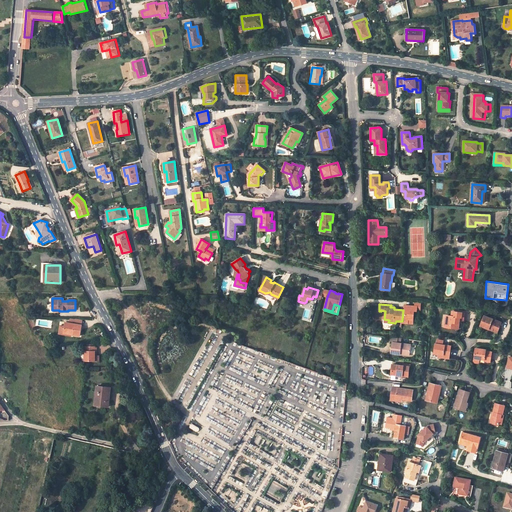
[(416,311),(417,307),(414,307),(405,306),(405,310),(403,310),(402,321),(402,322),(413,323),(414,311),(416,311)]
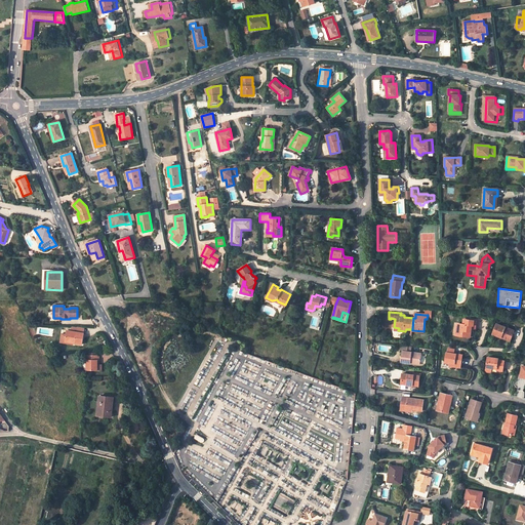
[(462,325),(456,325),(455,332),(459,333),(459,337),(469,338),(470,332),(469,331),(469,329),(471,329),(475,330),(476,321),(466,320),(465,326),(462,325)]
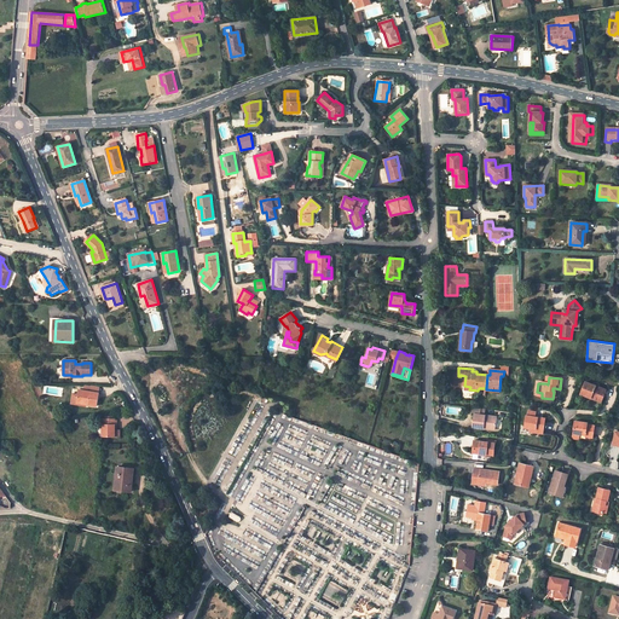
[(606,389),(585,381),(580,393),(595,399),(597,395),(602,398),(606,389)]
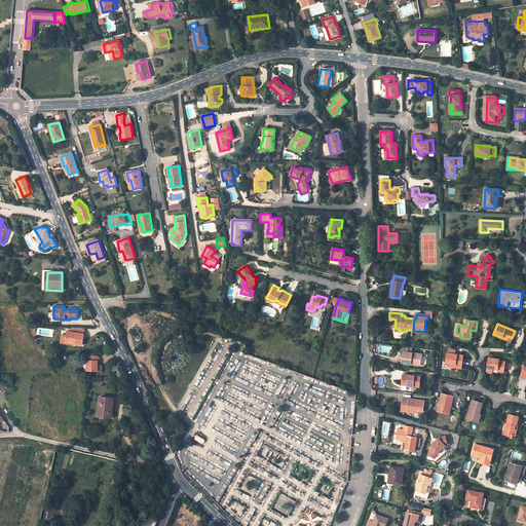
[(82,344),(84,334),(68,331),(66,341),(73,342),(73,343),(82,344)]
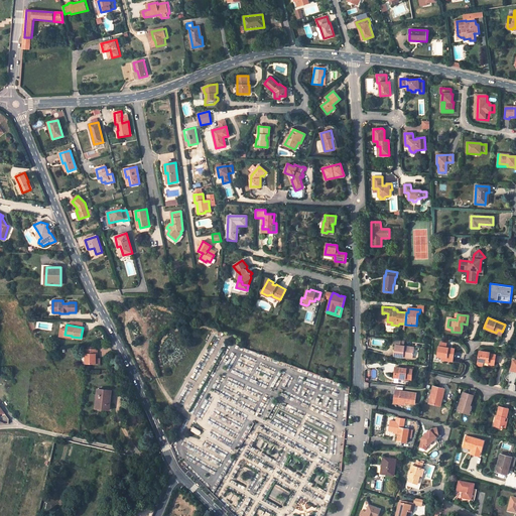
[(393,340),(392,346),(394,346),(393,356),(394,356),(402,358),(403,356),(412,357),(413,348),(400,346),(400,341),(393,340)]
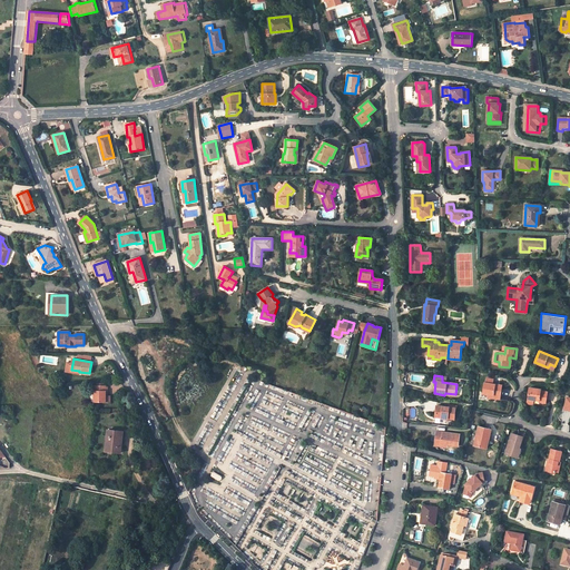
[(493,379),(487,377),(485,383),(484,383),(483,393),(489,394),(489,395),(500,396),(501,384),(495,384),(495,386),(492,385),(492,383),(493,379)]
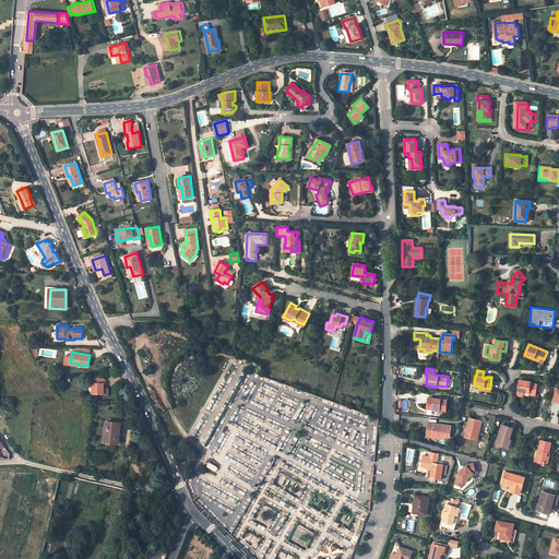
[(105,378),(93,378),(93,394),(108,394),(108,388),(104,388),(104,383),(105,383),(105,378)]
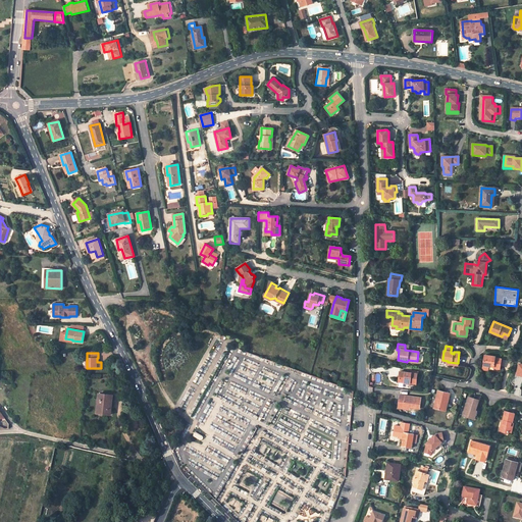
[(496,357),(485,355),(482,369),(487,370),(488,366),(494,367),(500,368),(501,359),(494,358),(496,357)]
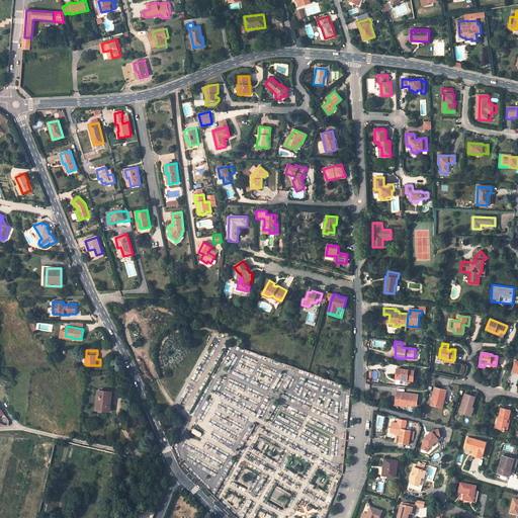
[(415,370),(396,367),(395,379),(401,379),(407,380),(414,381),(415,370)]
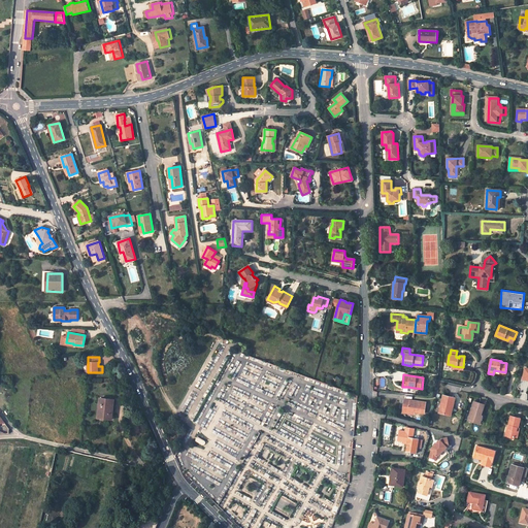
[(455,397),(443,395),(439,413),(451,416),(455,397)]
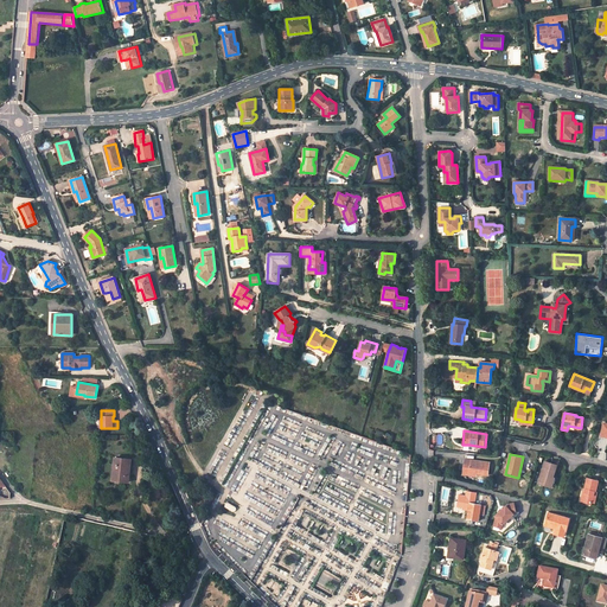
[(132,459),(115,458),(113,478),(121,479),(121,481),(128,483),(132,459)]
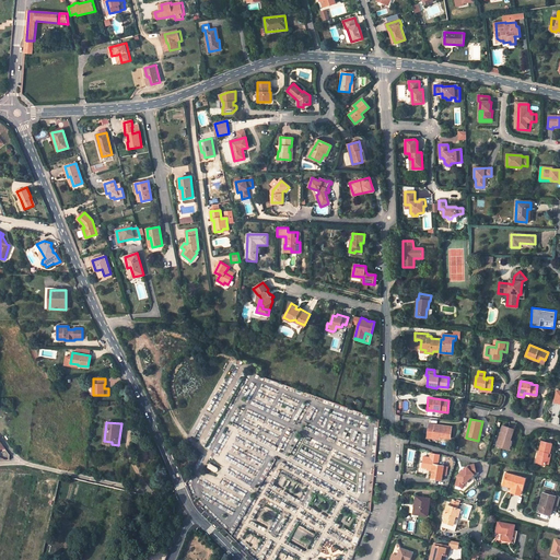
[(452,426),(429,423),(427,439),(450,442),(452,426)]
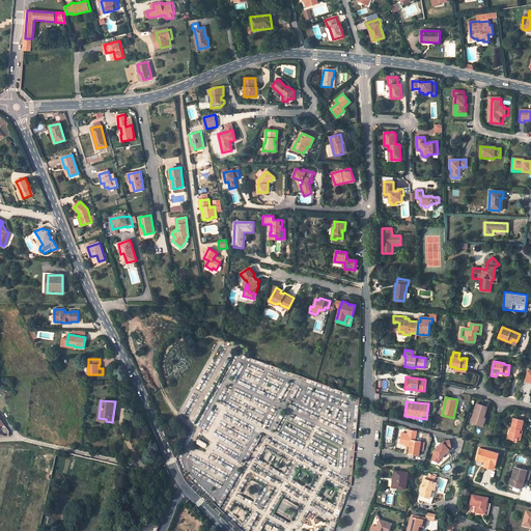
[(487,408),(477,404),(471,423),(480,426),(482,419),(484,419),(487,408)]
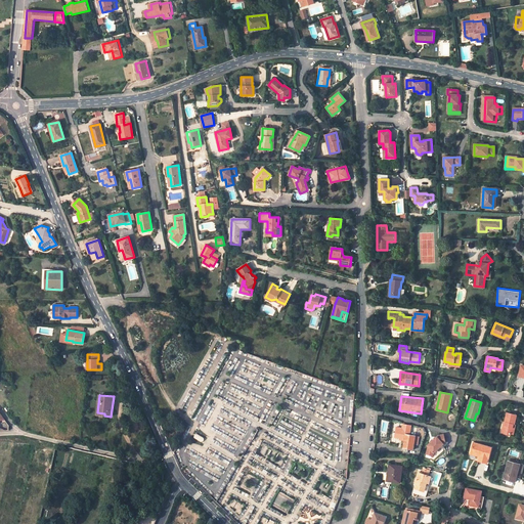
[(517,416),(507,413),(505,423),(506,423),(504,433),(510,434),(514,435),(516,425),(515,425),(517,416)]
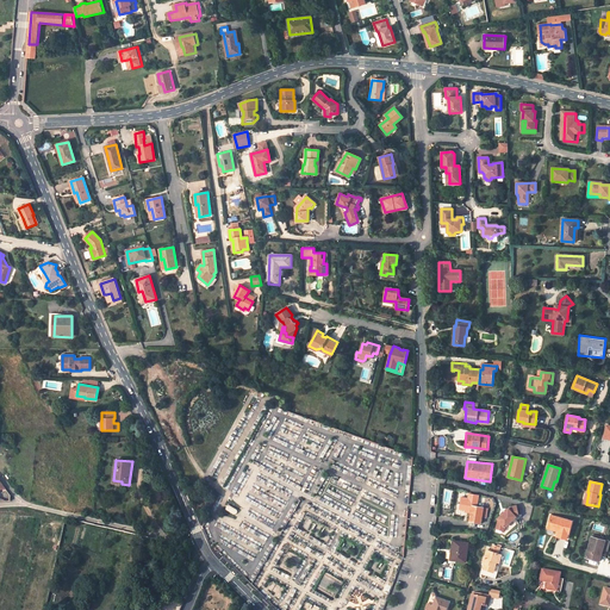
[(470,522),(480,523),(484,502),(471,499),(468,511),(471,512),(470,522)]
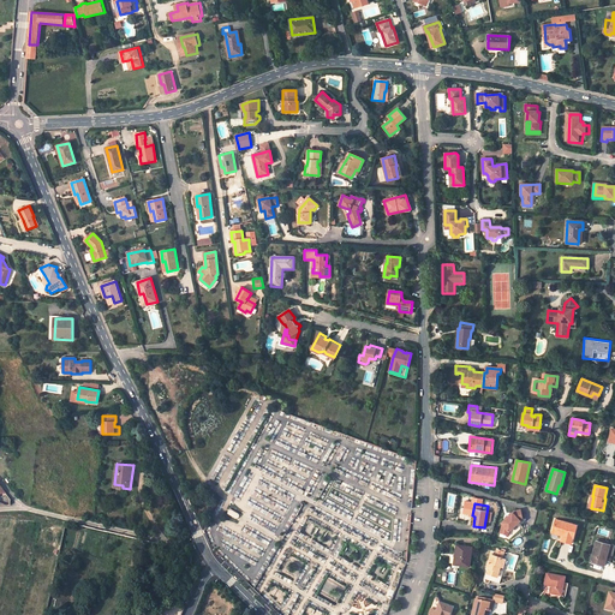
[(524,520),(521,511),(515,512),(501,523),(502,525),(500,532),(508,535),(509,531),(521,521),(524,520)]
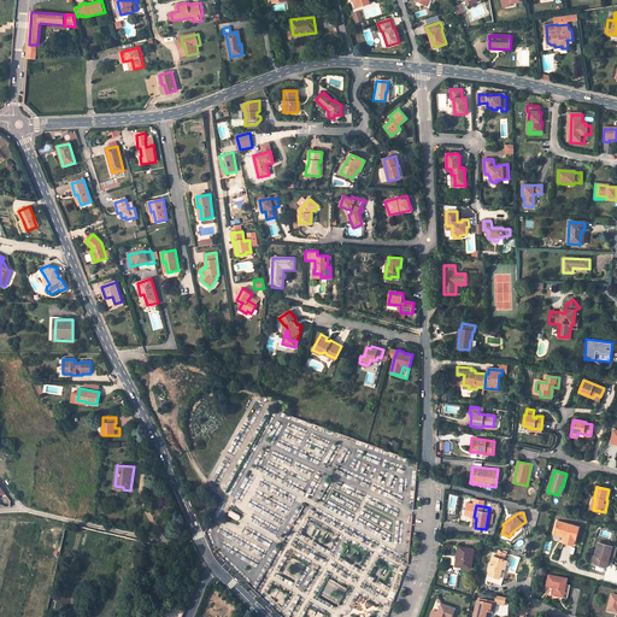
[(579,527),(557,522),(554,532),(565,535),(564,538),(563,544),(573,546),(575,540),(579,527)]
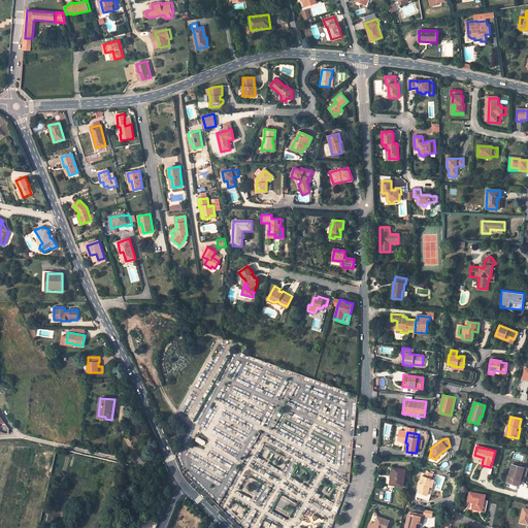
[(513,465),(512,465),(507,483),(518,486),(521,476),(523,468),(513,465)]
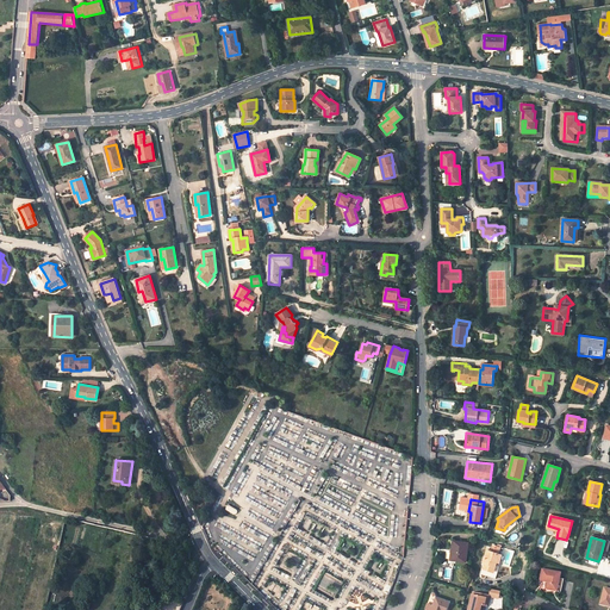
[(467,543),(453,541),(450,560),(465,561),(467,543)]
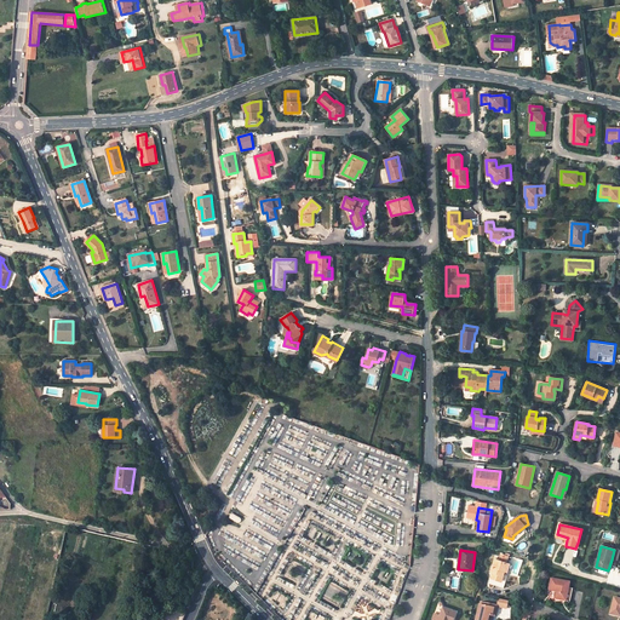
[(500,560),(495,558),(492,572),(494,572),(492,578),(497,579),(501,581),(503,577),(505,572),(507,572),(510,563),(506,562),(509,557),(501,555),(500,560)]
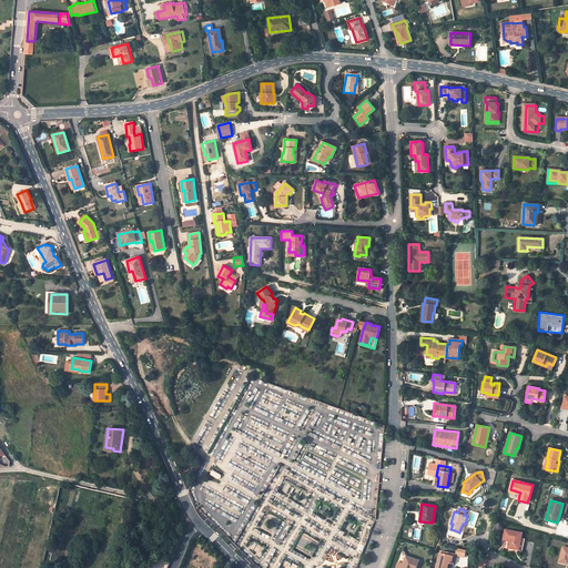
[(521,534),(505,530),(504,540),(509,541),(508,548),(518,550),(521,534)]
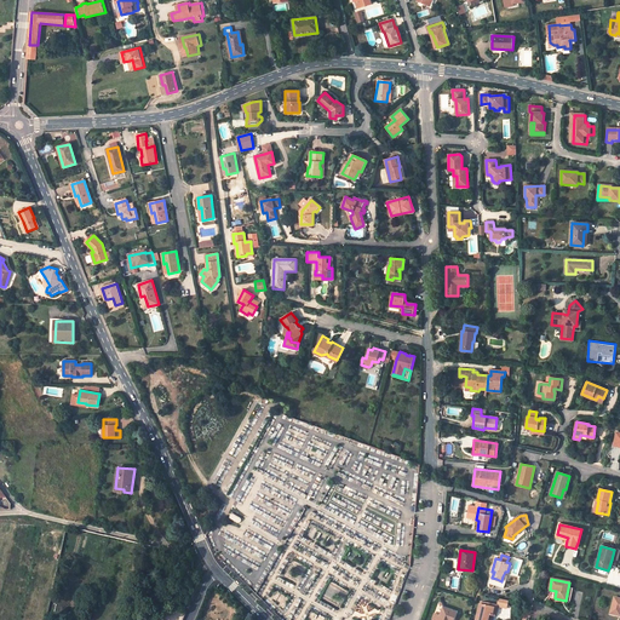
[(507,609),(509,601),(499,600),(498,608),(507,609)]
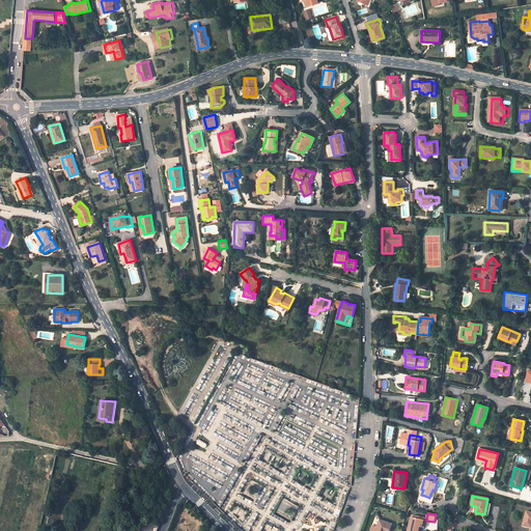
[(425,520),(412,515),(408,530),(418,530),(420,527),(421,527),(424,528),(425,520)]
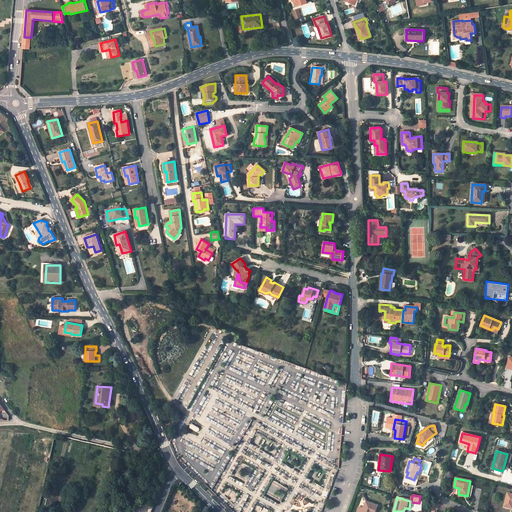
[(374,511),(377,505),(366,501),(361,511),(374,511)]
